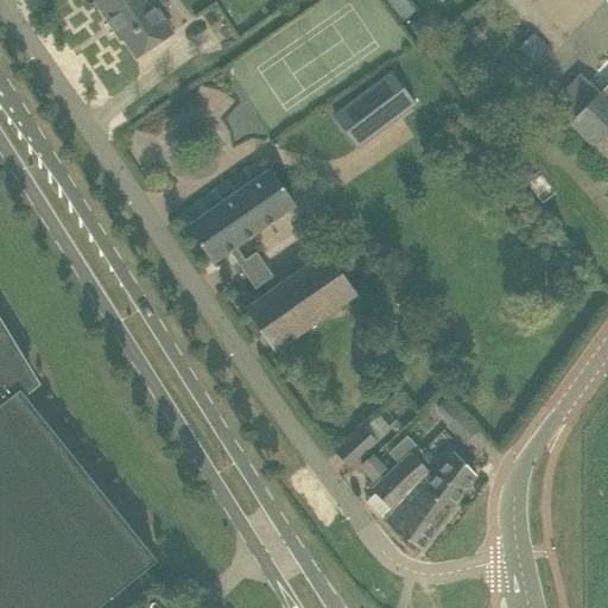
[(138,57),(172,35),(150,1),(149,2),(146,0),(96,0),(95,1),(121,40),(125,38),(138,57)]
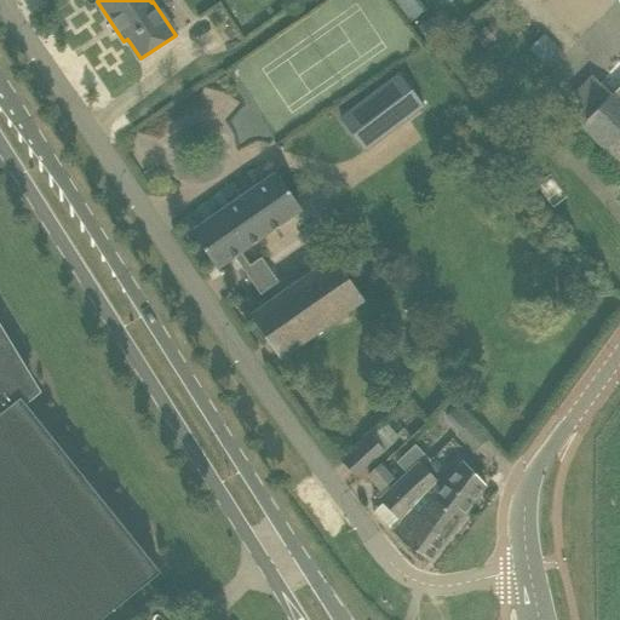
[(435,34),(426,21),(418,27),(426,40),(435,34)]
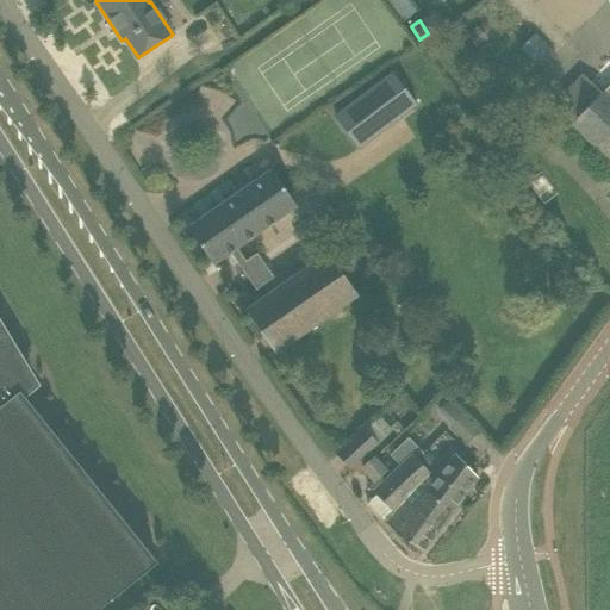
[(540,69),(555,55),(535,33),(520,48),(540,69)]
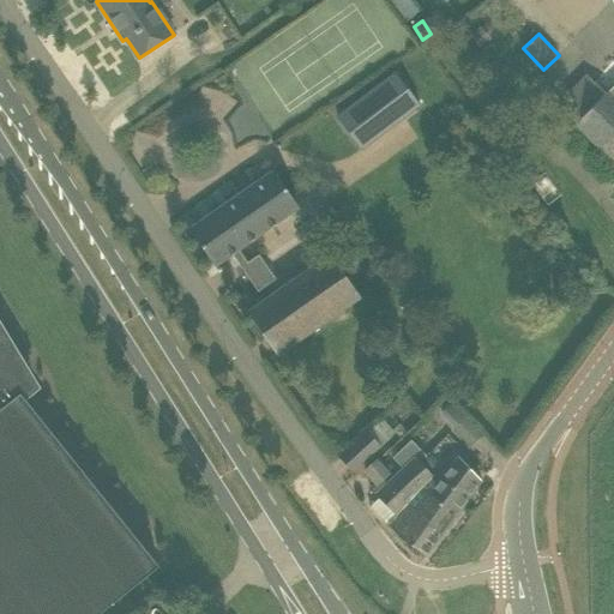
[(613,86),(607,95),(594,83),(588,78),(559,108),(576,124),(613,163),(613,86)]
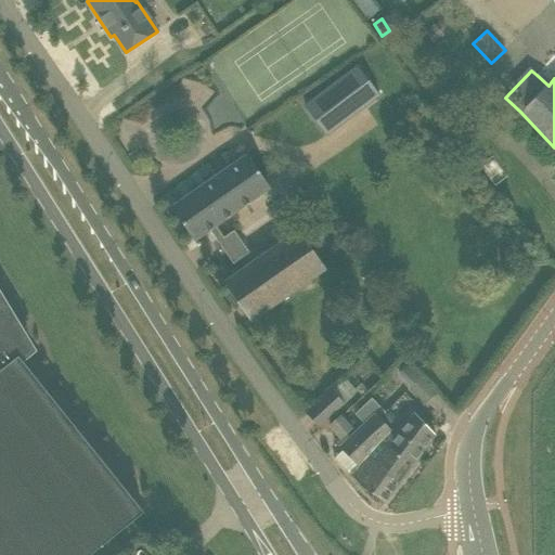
[(306,104),(330,136),(368,107),(345,76),(306,104)]
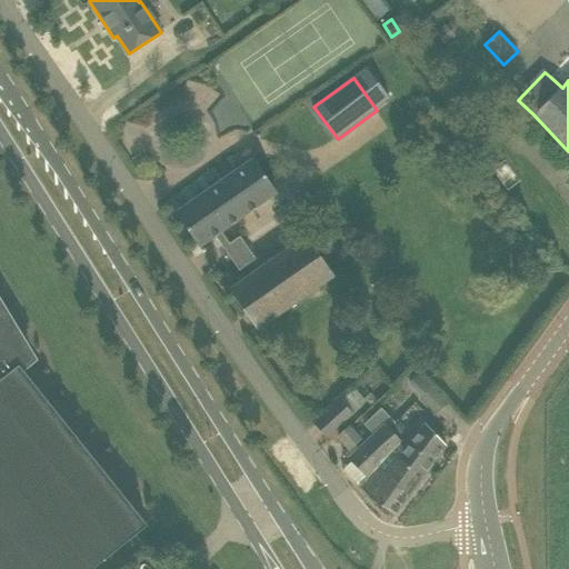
[(251,161),(176,213),(199,247),(213,236),(238,270),(253,259),(238,237),(228,245),(220,232),(275,193),(251,161)]
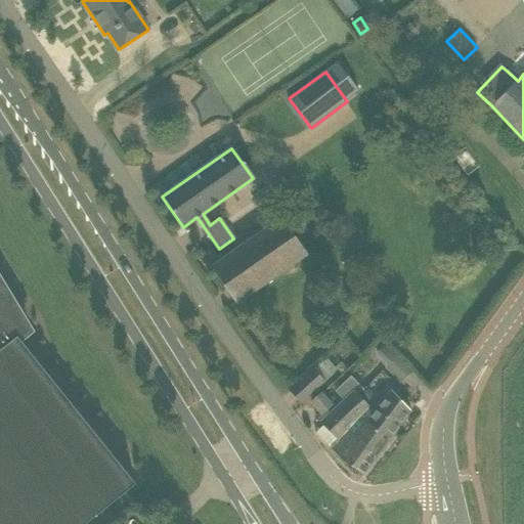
[(211,267),(236,304),(308,255),(294,235),(281,218),(211,267)]
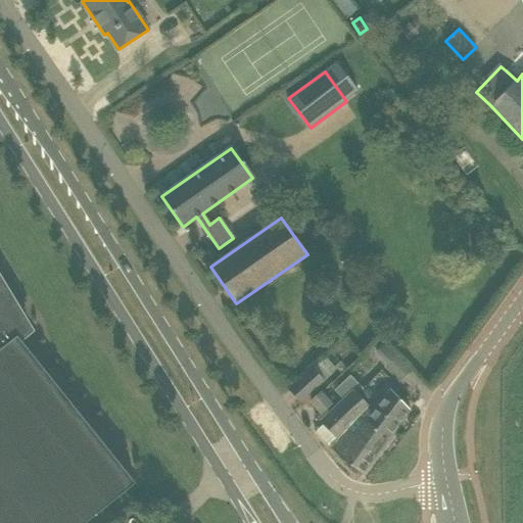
[(0,522),(85,522),(136,483),(19,338),(30,330),(0,281),(0,522)]
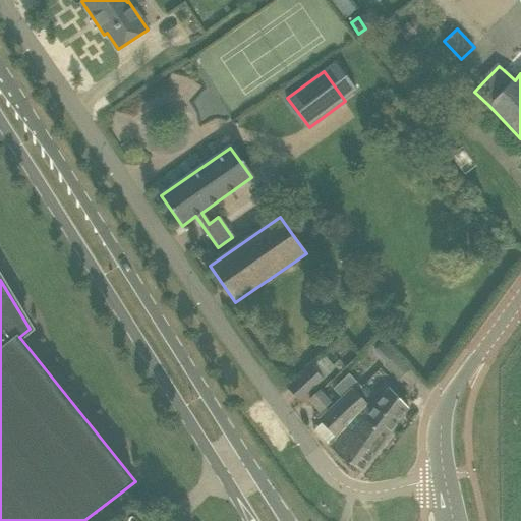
[(311,366),(302,374),(287,389),(299,401),(323,379),(311,366)]
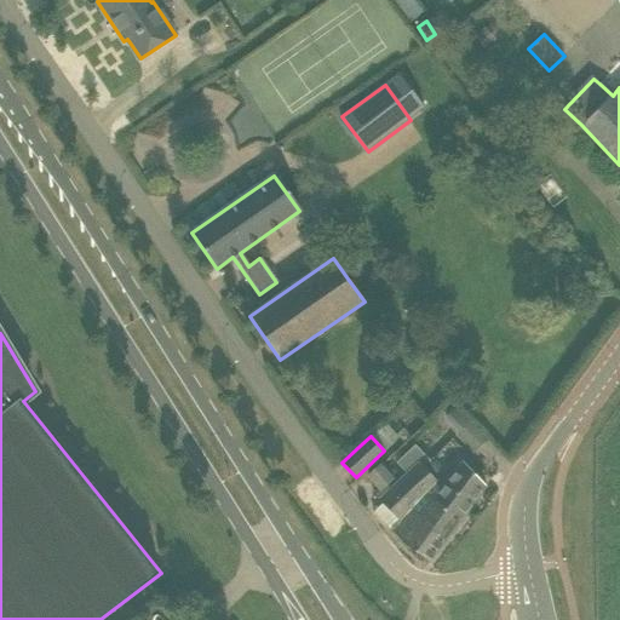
[(396,463),(407,474),(390,489),(411,510),(428,522),(424,527),(445,541),(459,521),(432,500),(425,494),(434,486),(437,482),(424,468),(431,461),(415,445),(396,463)]
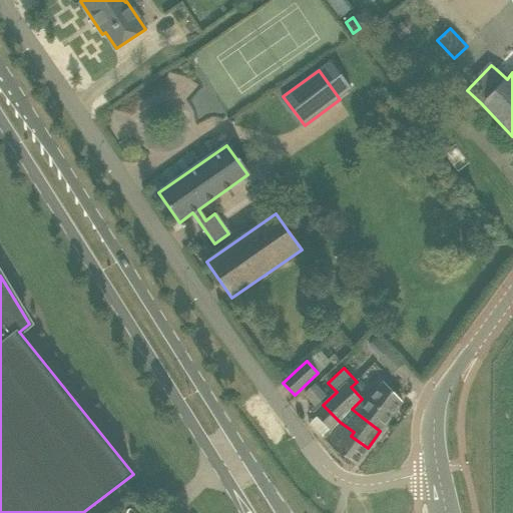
[(368,388),(361,381),(353,387),(360,395),(368,388)]
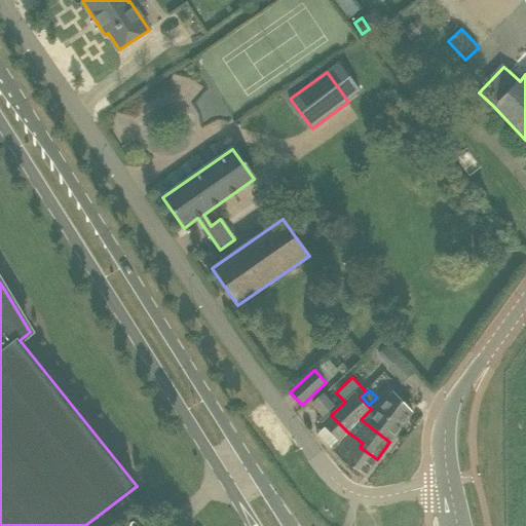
[(389,442),(411,412),(392,391),(374,416),(368,412),(361,419),(367,424),(389,442)]
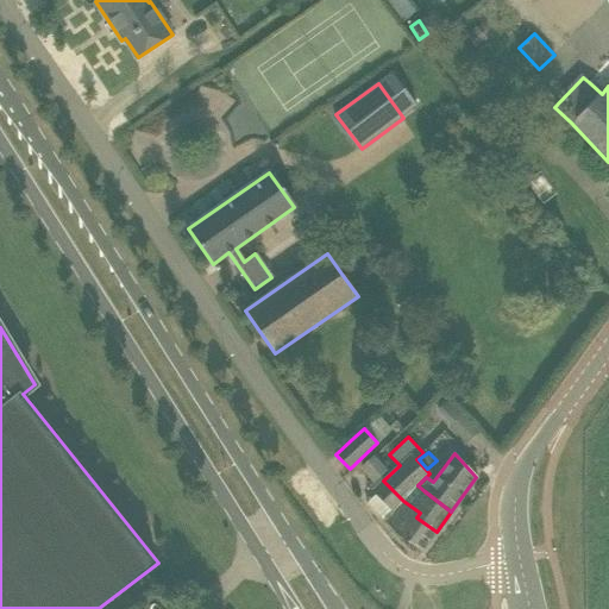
[(363,466),(374,481),(384,471),(374,458),(363,466)]
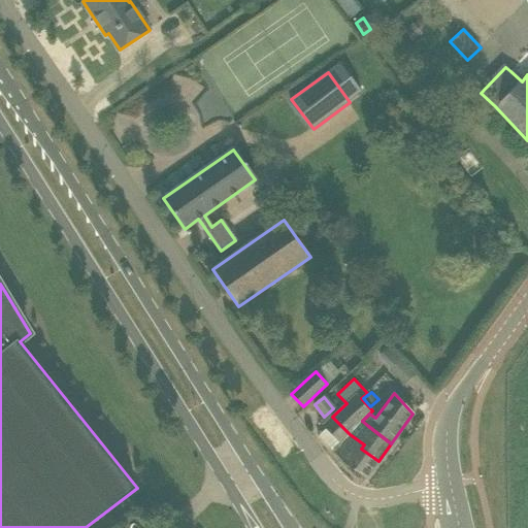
[(365,479),(378,461),(361,449),(364,444),(350,434),(332,417),(322,426),(326,430),(319,437),(333,451),(343,463),(365,479)]
